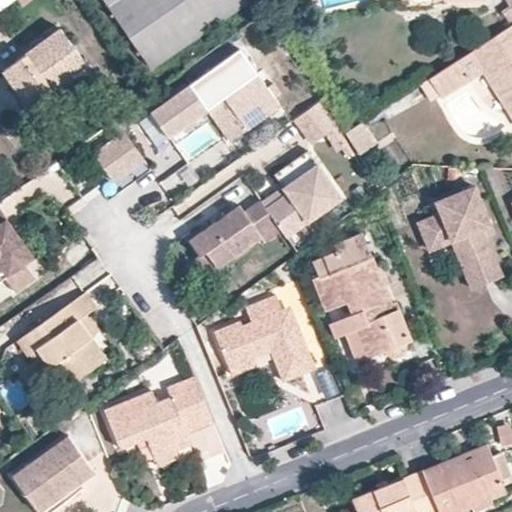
[(105,0),(151,66),(248,0),(247,0),(105,0)]
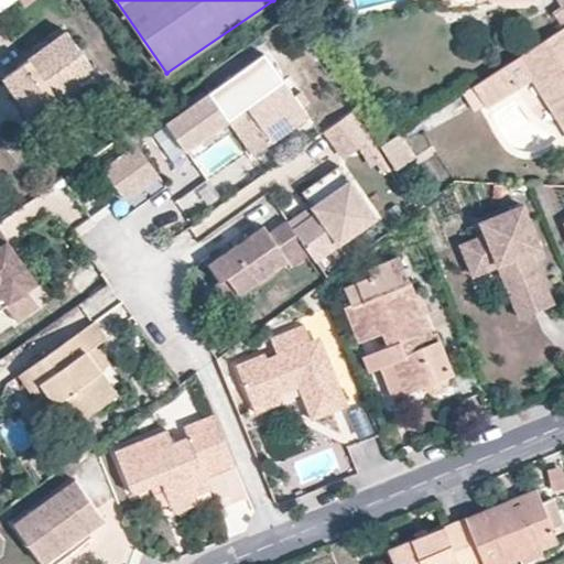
[(563,21),(563,0),(553,0),(560,22),(563,21)]
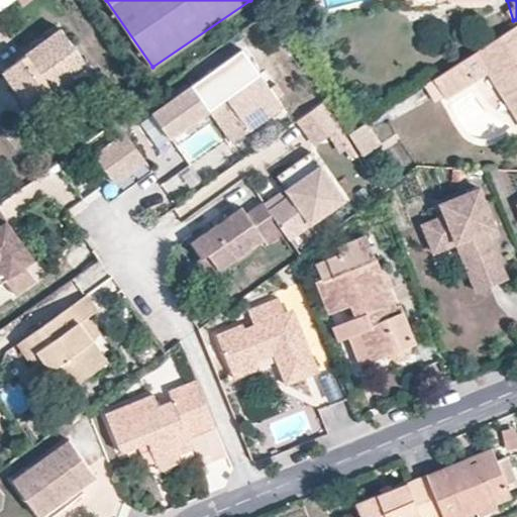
[(516,24),(475,53),(516,116),(516,24)]
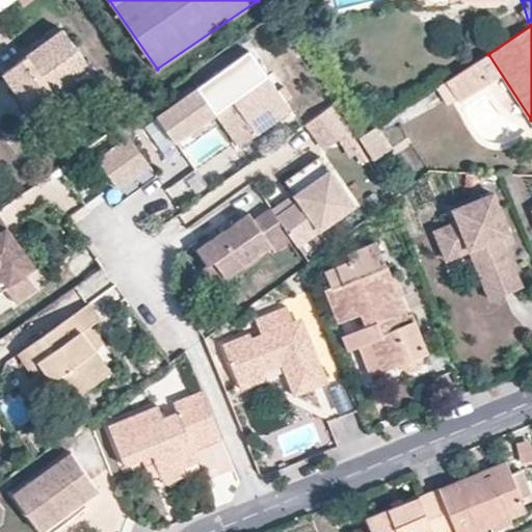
[(52,86),(56,92),(91,67),(64,30),(4,71),(27,103),(52,86)]
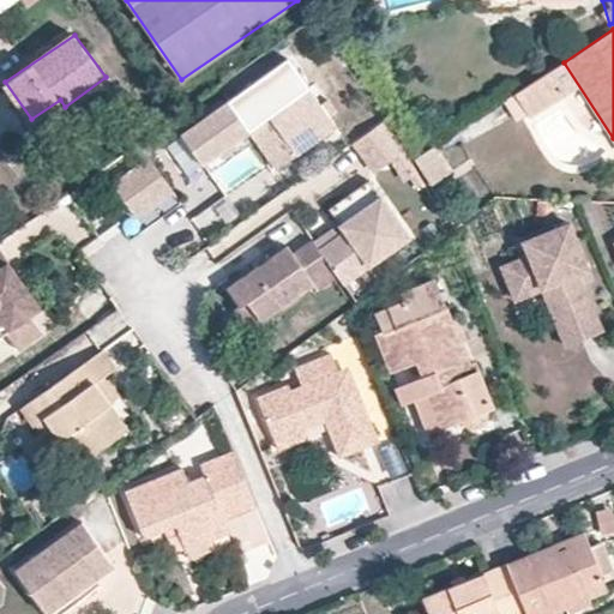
[(275,173),(335,131),(286,61),(179,137),(200,167),(247,134),(275,173)]
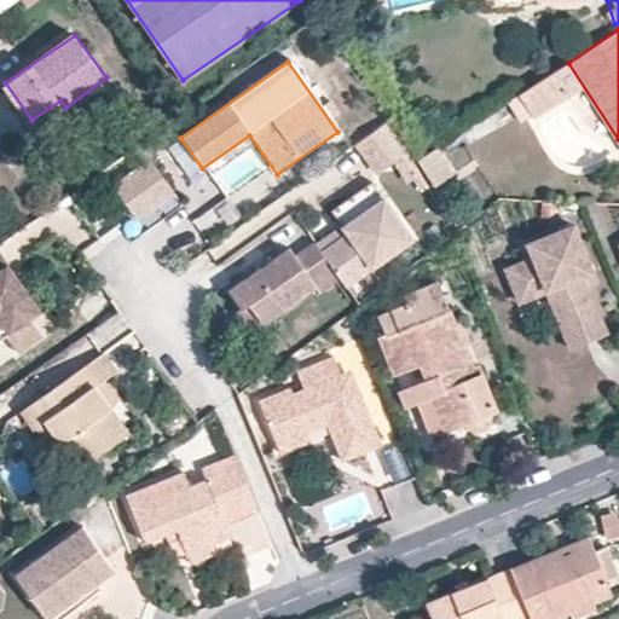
[(553,73),(519,94),(527,108),(533,119),(568,97),(553,73)]
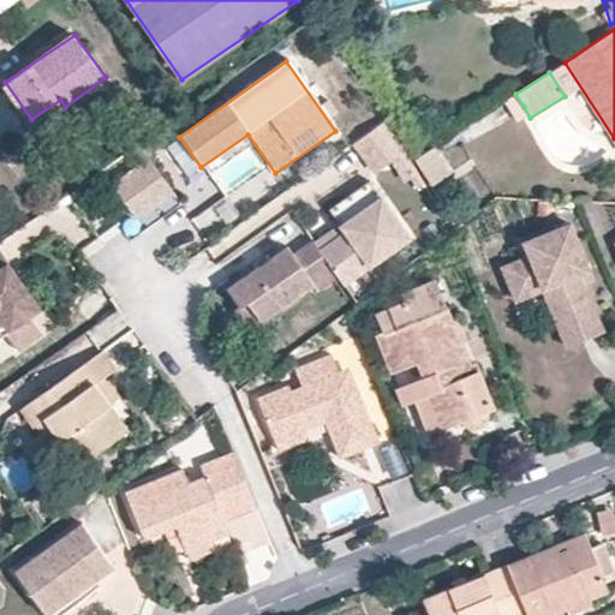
[(515,94),(506,100),(515,113),(524,107),(515,94)]
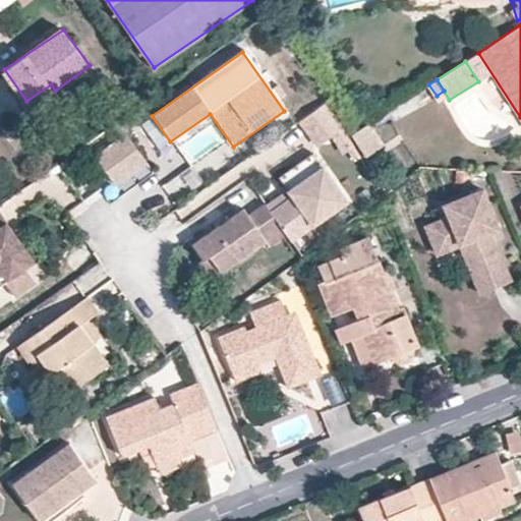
[(57,96),(55,91),(51,84),(26,101),(25,102),(23,104),(31,114),(57,96)]
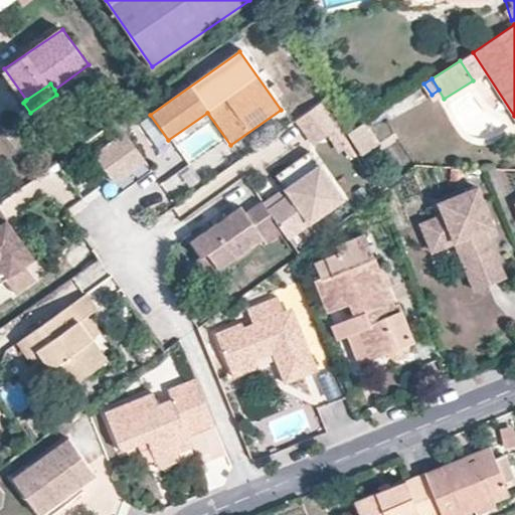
[(327,104),(297,118),(310,148),(341,134),(327,104)]
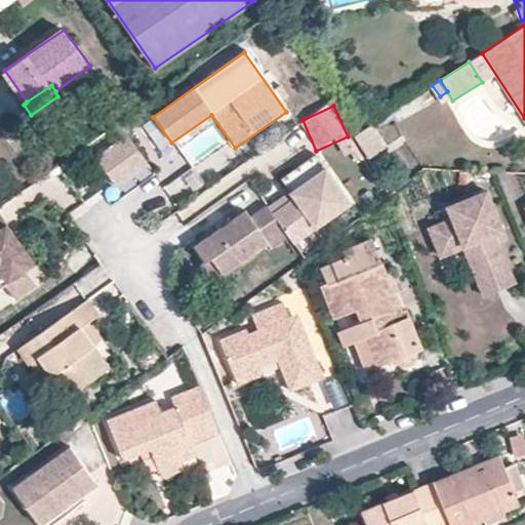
[(366,126),(354,133),(368,157),(380,150),(366,126)]
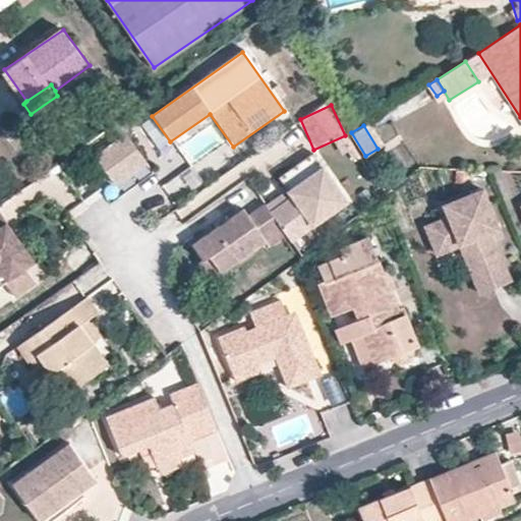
[(145,165),(124,135),(93,157),(113,186),(145,165)]
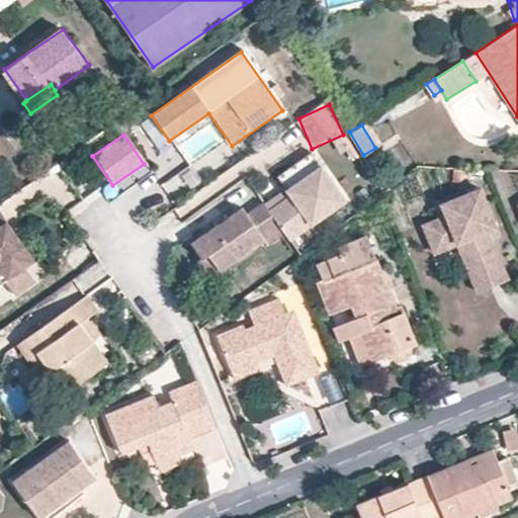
[(269,211),(289,240),(345,200),(312,153),(278,176),(287,190),(291,196),(269,211)]
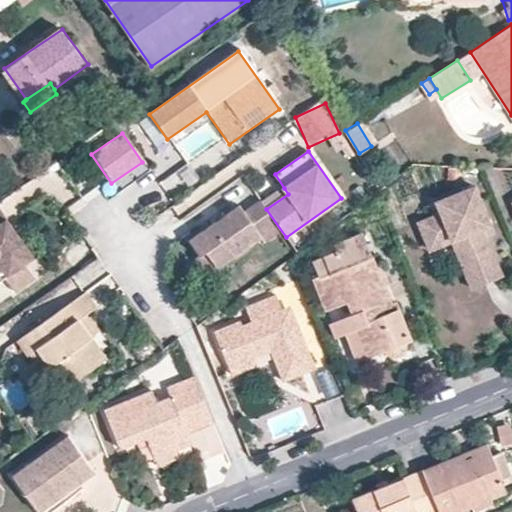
[(490,227),(474,187),(436,203),(441,215),(418,224),(429,252),(447,244),(452,242),(462,238),(481,287),(502,278),(499,270),(482,229),(490,227)]
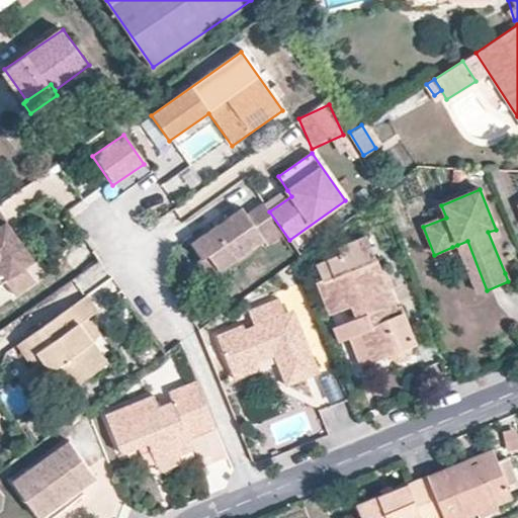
[(269,211),(291,196),(287,190),(265,206),(269,211)]
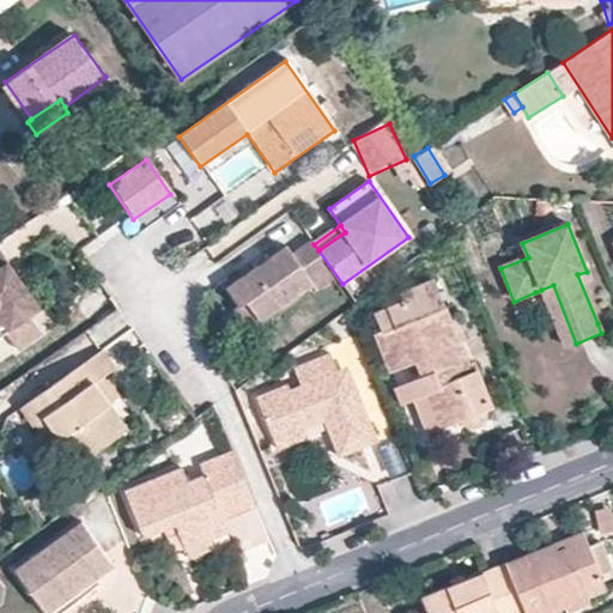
[(314,244),(310,238),(291,253),(286,246),(225,287),(238,307),(246,301),(260,321),(311,284),(316,290),(337,275),(319,250),(314,244)]
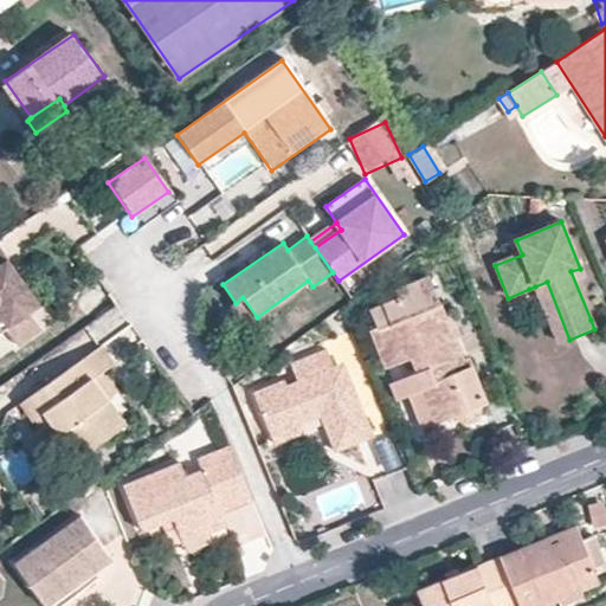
[(21,278),(0,249),(0,331),(6,328),(18,346),(42,329),(28,311),(20,301),(20,300),(19,300),(18,300),(17,298),(15,298),(14,300),(13,300),(6,290),(21,278)]
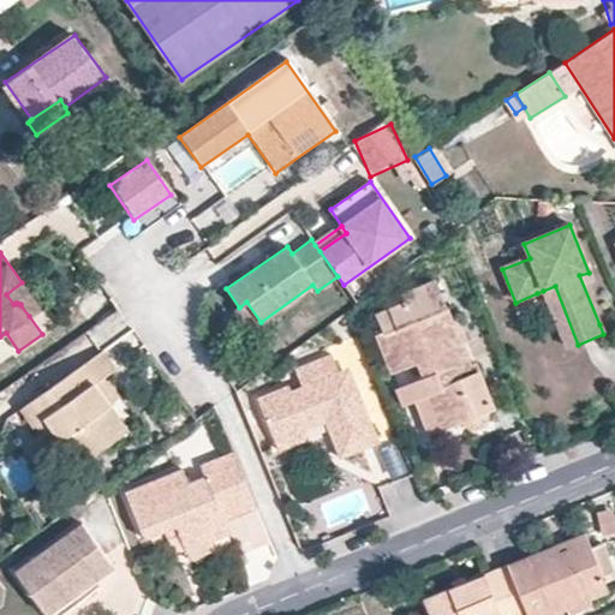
[(593,282),(589,273),(579,275),(584,286),(593,282)]
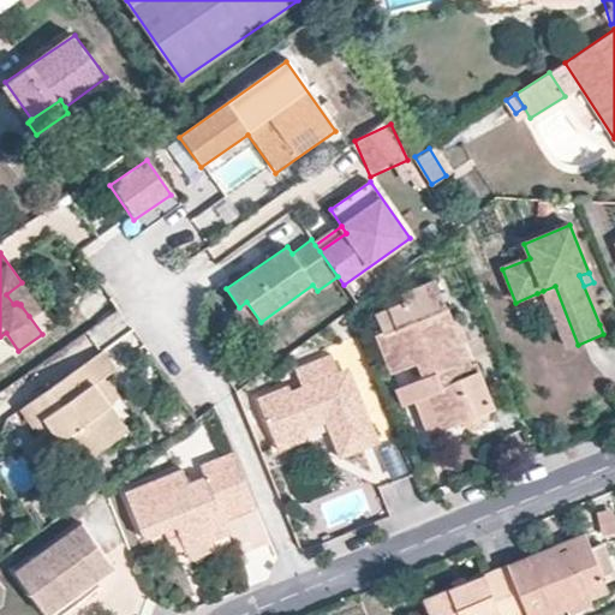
[(449,322),(433,281),(401,294),(405,303),(389,310),(393,317),(380,323),(383,333),(376,335),(392,371),(399,388),(408,384),(416,399),(429,434),(461,421),(472,430),(485,424),(487,411),(491,408),(473,364),(455,371),(447,350),(465,341),(455,320),(449,322)]
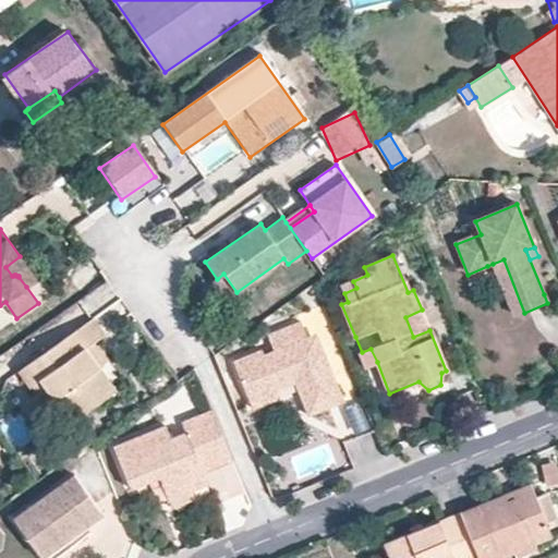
[(37,280),(20,256),(5,267),(12,276),(13,276),(14,275),(15,275),(16,276),(17,276),(19,276),(19,277),(26,287),(37,280)]
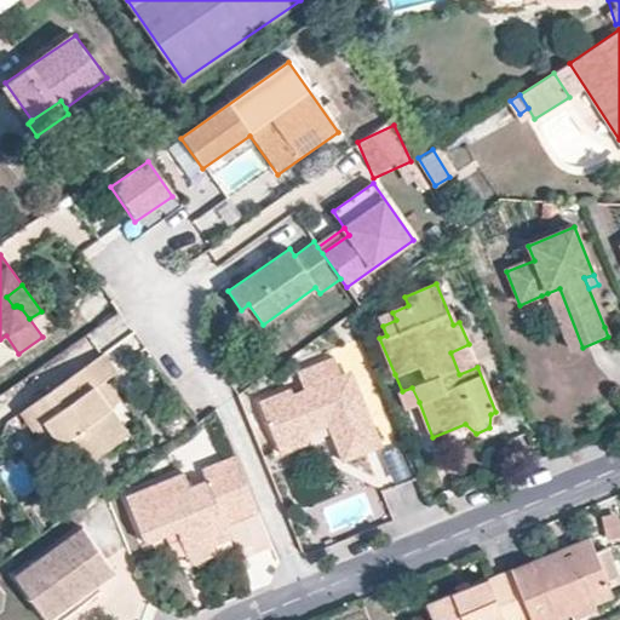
[(583,348),(560,288),(547,293),(560,321),(572,351),(583,348)]
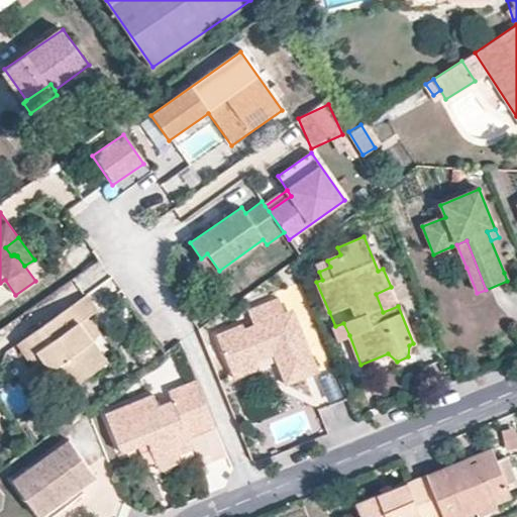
[(207,253),(201,259),(197,261),(209,278),(219,271),(207,253)]
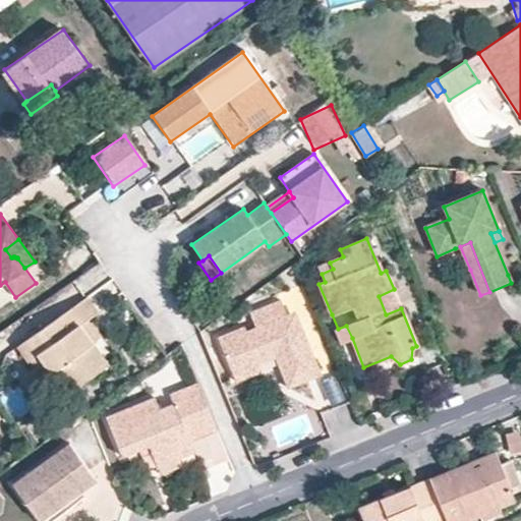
[(330,263),(312,269),(319,284),(325,282),(322,274),(333,269),(330,263)]
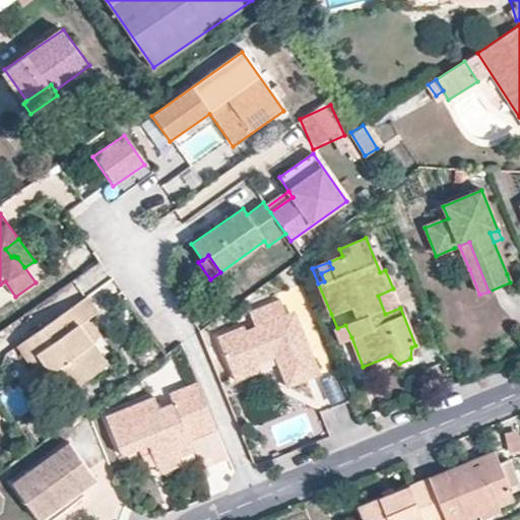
[(400,308),(393,288),(378,296),(385,314),(400,308)]
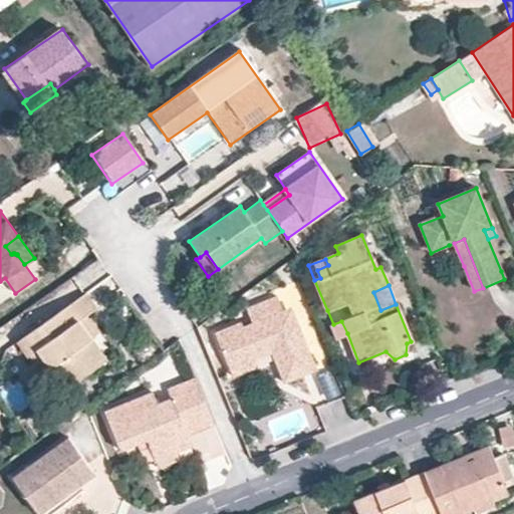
[(79,318),(88,313),(98,307),(87,292),(19,338),(30,353),(36,348),(50,366),(56,363),(72,386),(108,359),(92,337),(79,318)]
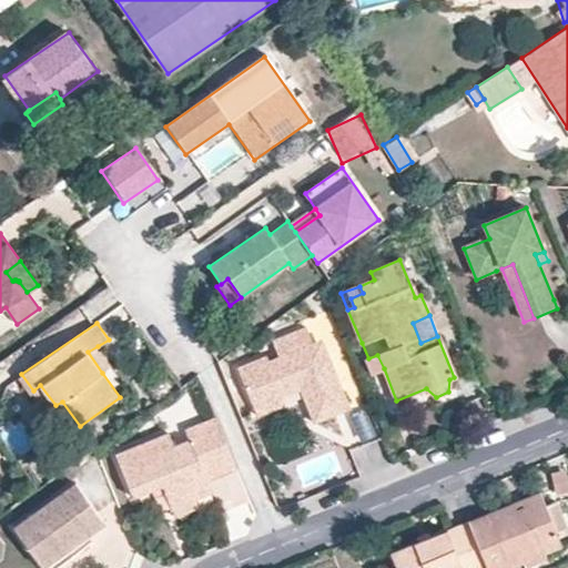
[(327,353),(313,345),(306,327),(272,342),(279,359),(270,364),(267,356),(237,368),(254,411),(284,398),(283,395),(282,392),(298,385),(301,388),(315,425),(352,409),(327,353)]
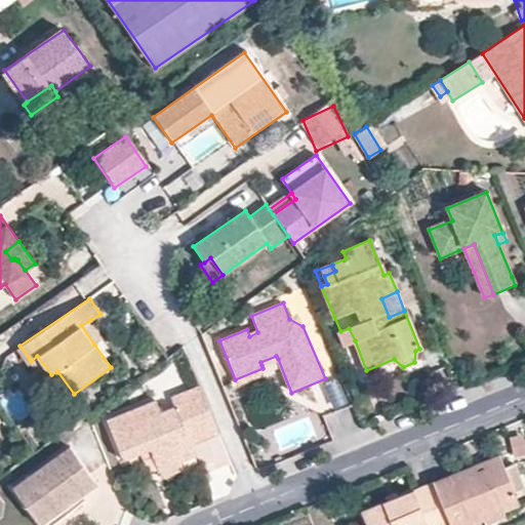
[(103,338),(90,320),(81,325),(94,345),(103,338)]
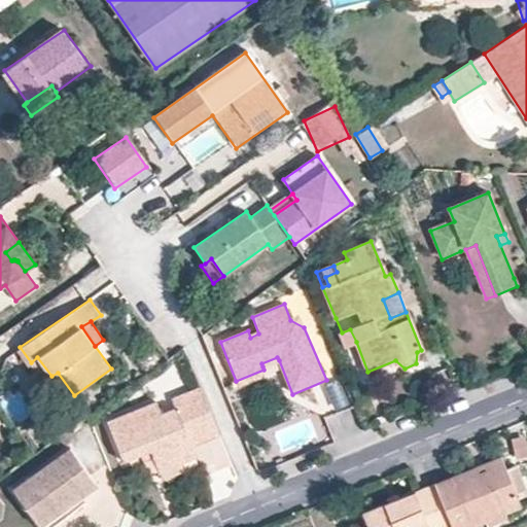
[(356,342),(350,329),(342,332),(340,334),(346,347),(356,342)]
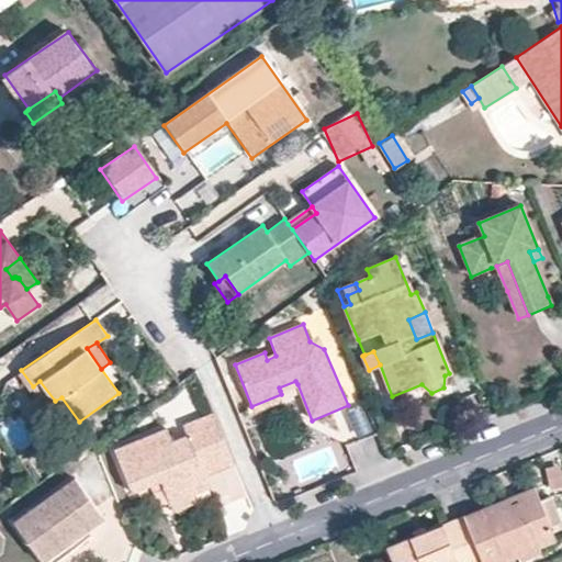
[(40,381),(33,386),(47,406),(55,401),(40,381)]
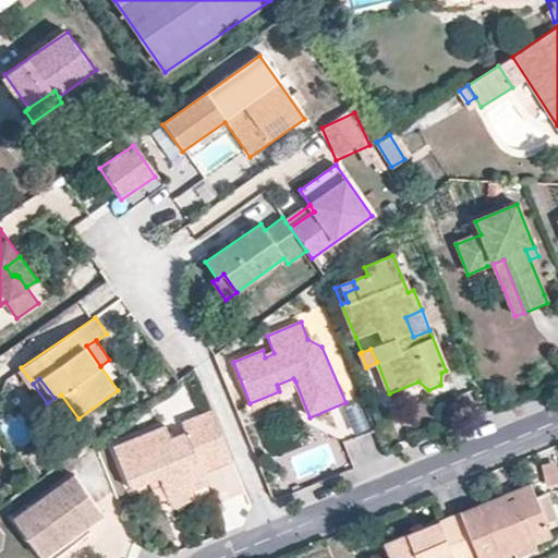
[(293,378),(277,385),(278,388),(295,381),(293,378)]
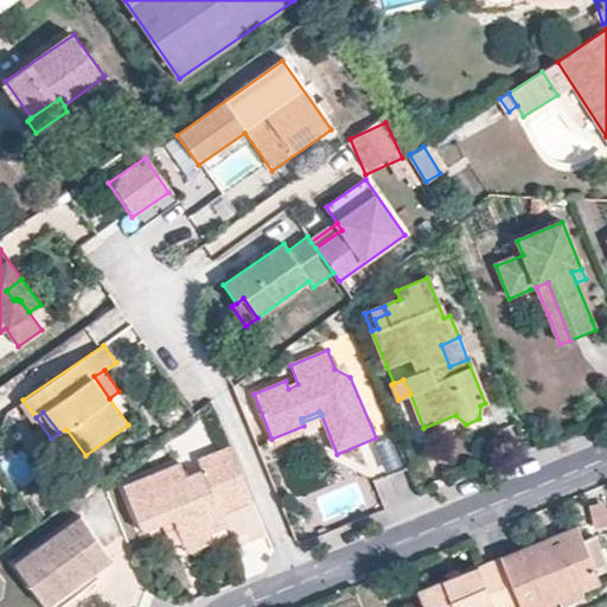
[(304,426),(272,439),(275,446),(307,433),(304,426)]
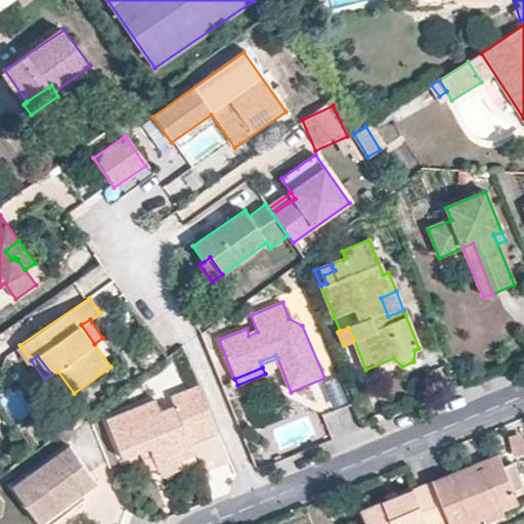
[(57,370),(51,374),(67,397),(74,393),(57,370)]
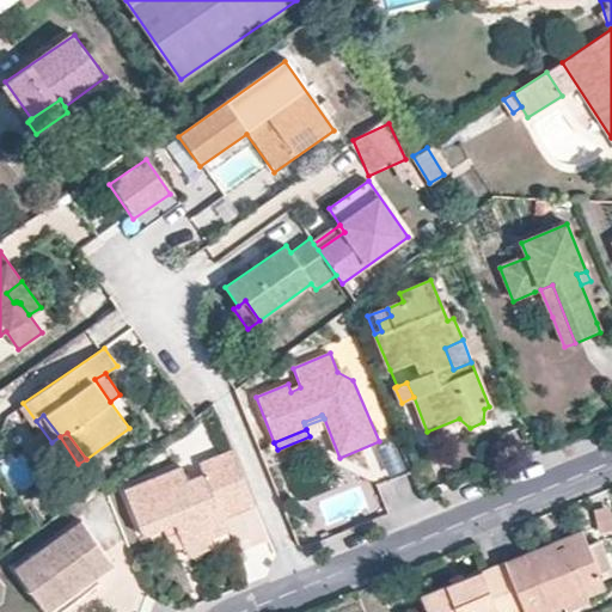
[(251,496),(231,450),(199,464),(202,475),(187,481),(181,466),(123,491),(142,538),(163,528),(173,524),(177,532),(184,549),(210,538),(206,530),(224,522),(222,519),(219,509),(251,496)]
